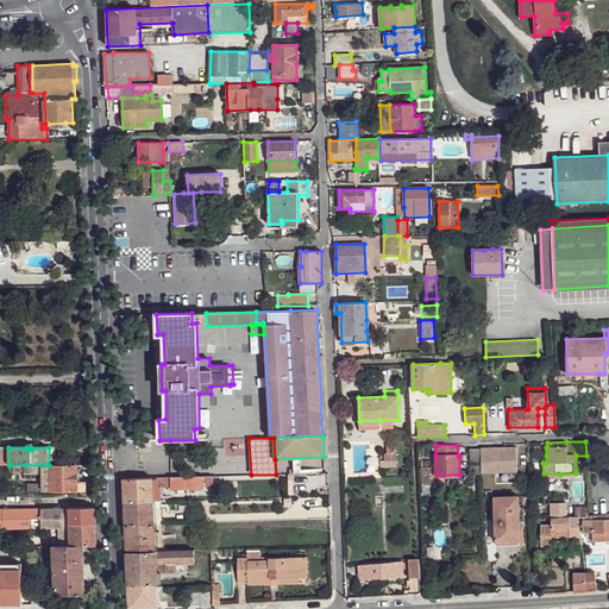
[(493,449),(481,449),(481,450),(482,470),(482,472),(494,472),(506,472),(518,472),(516,449),(504,449),(493,449)]
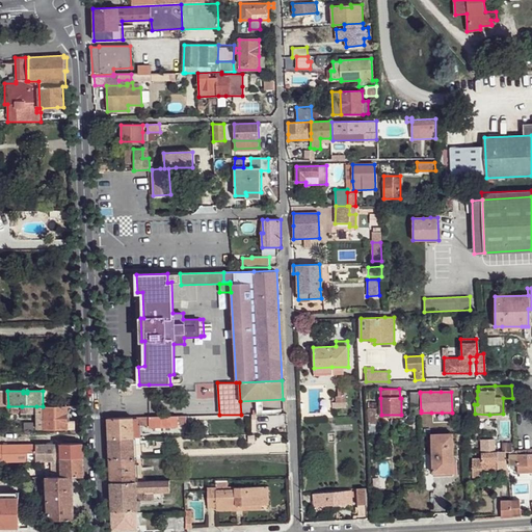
[(411,410),(421,410),(420,393),(411,393),(411,410)]
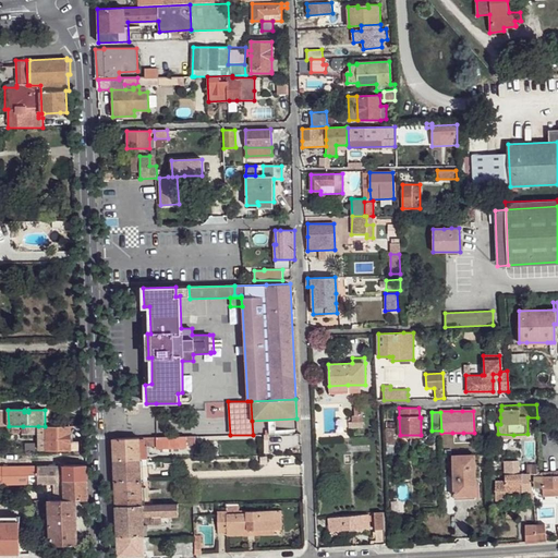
[(38,426),(39,450),(71,450),(71,441),(70,426),(45,426),(38,426)]
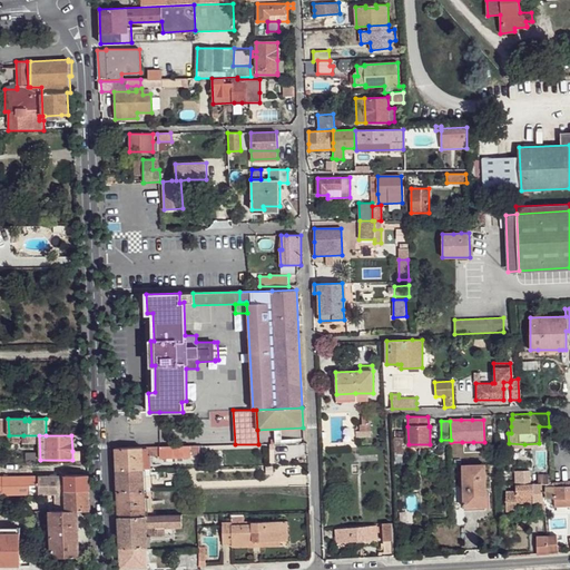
[(394,438),(394,454),(404,454),(403,438),(394,438)]
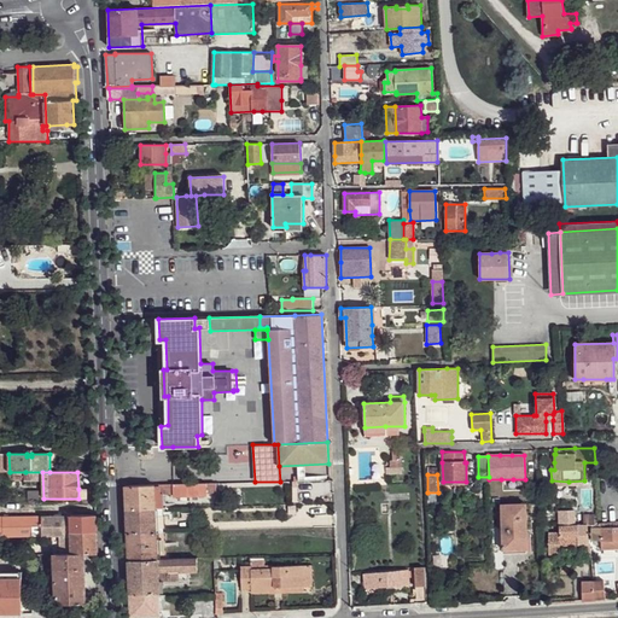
[(162,484),(162,494),(165,494),(173,493),(173,496),(207,495),(207,493),(216,493),(216,483),(207,483),(173,484),(162,484)]
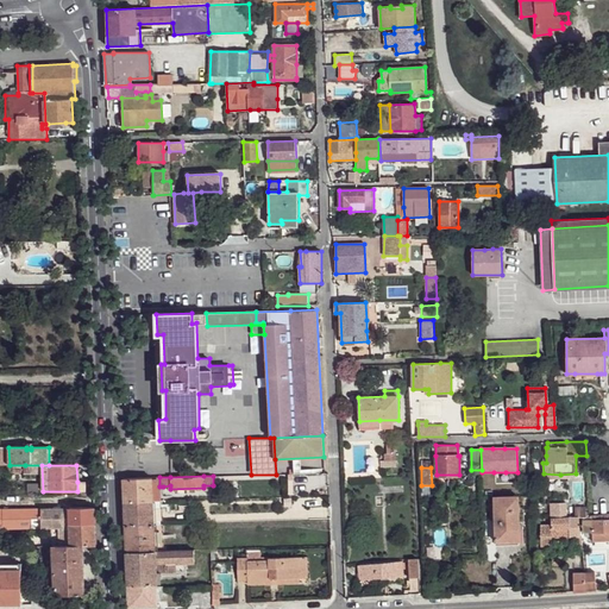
[(159,487),(159,477),(124,478),(125,503),(159,501),(159,487)]
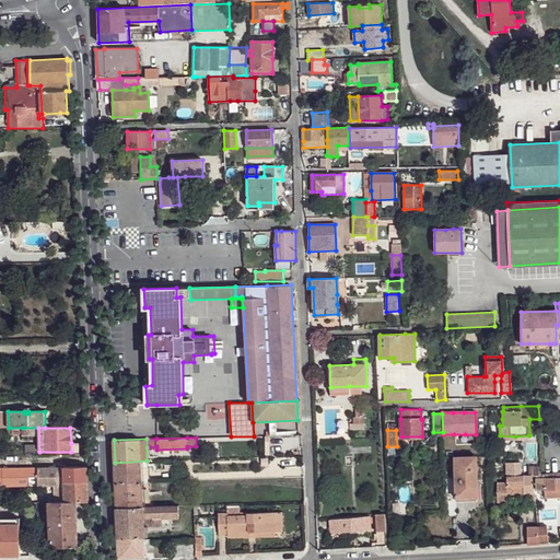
[(454,457),(455,498),(478,498),(477,456),(454,457)]
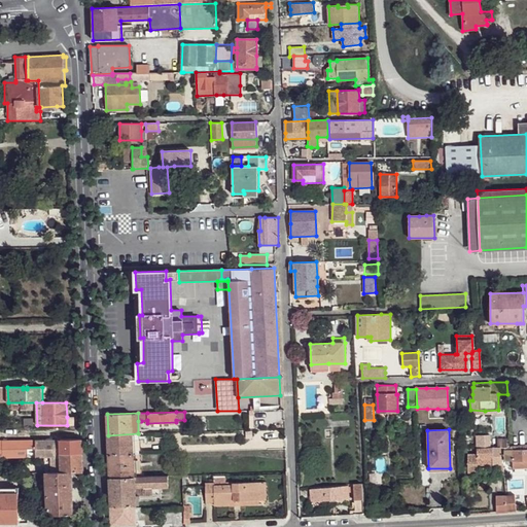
[(108,435),(108,455),(133,454),(141,453),(140,433),(138,433),(108,435)]
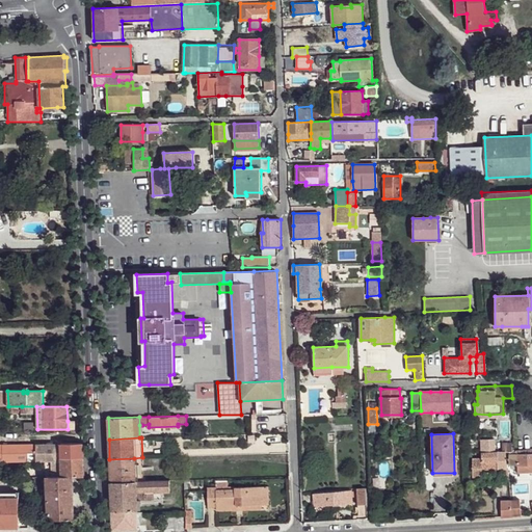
[(481,446),(481,452),(495,452),(494,439),(484,439),(484,446),(481,446)]
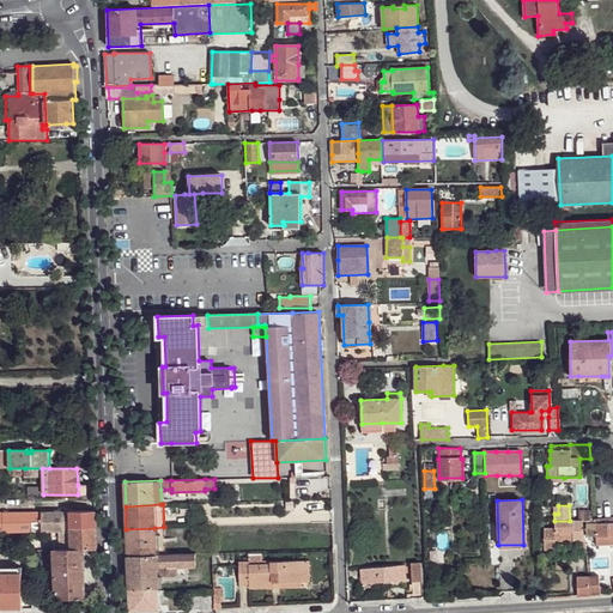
[(0,511),(0,527),(14,527),(14,513),(0,511)]
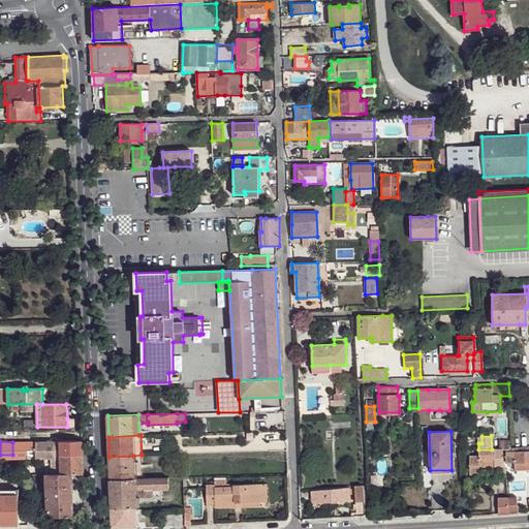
[(60,453),(61,474),(72,474),(84,474),(83,441),(61,441),(61,442),(45,442),(45,453),(51,453),(60,453)]
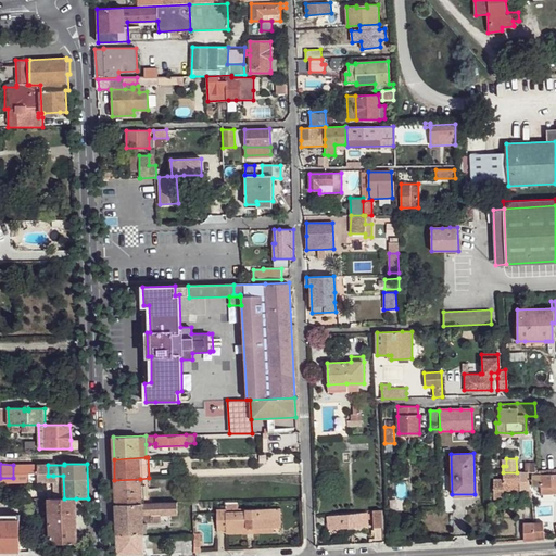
[(27,478),(27,476),(48,476),(48,465),(27,465),(13,465),(13,478),(27,478)]
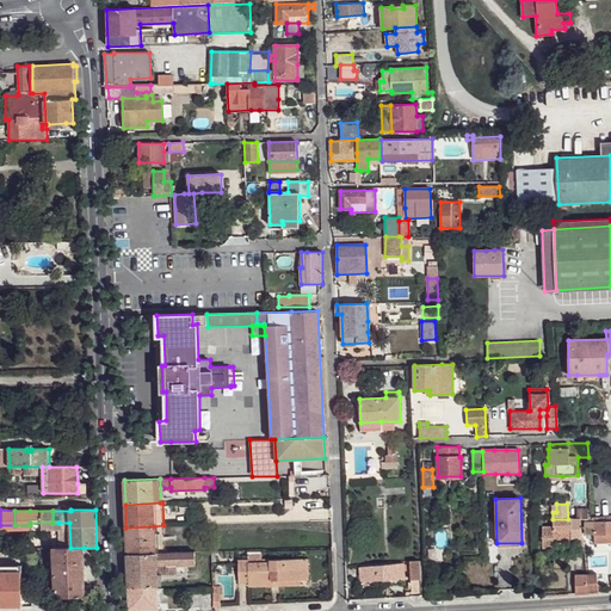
[(585,518),(586,534),(596,534),(596,543),(610,542),(610,516),(590,518),(585,518)]
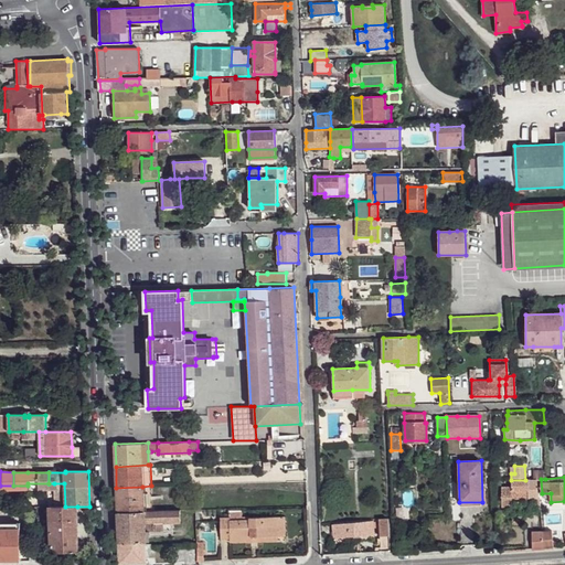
[(502,487),(502,505),(512,505),(512,498),(539,498),(536,479),(525,480),(511,480),(511,487),(502,487)]
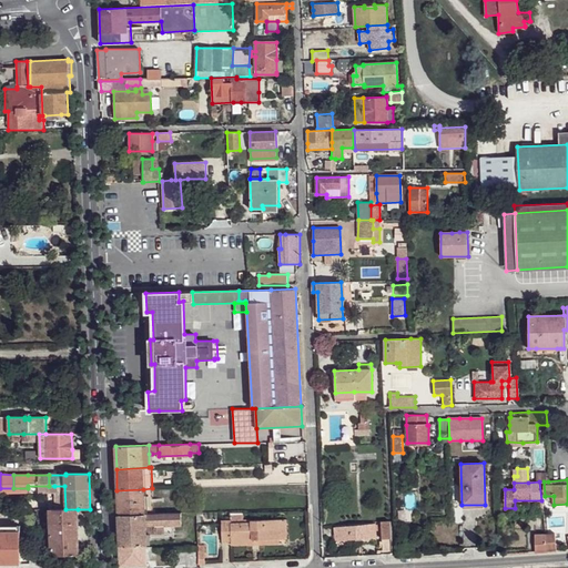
[(54,486),(56,510),(66,509),(64,486),(54,486)]
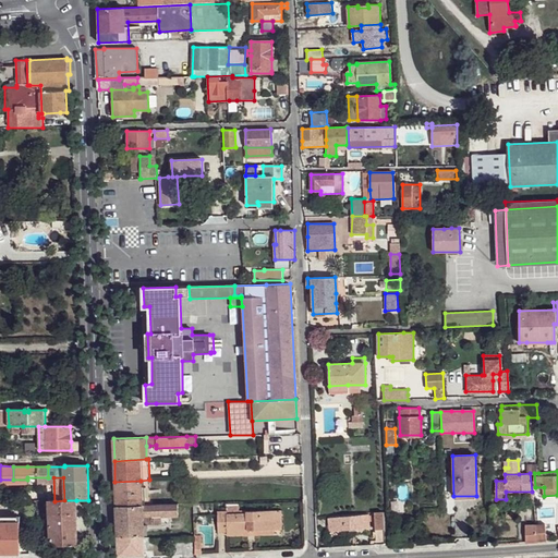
[(114,482),(117,506),(142,505),(141,481),(114,482)]
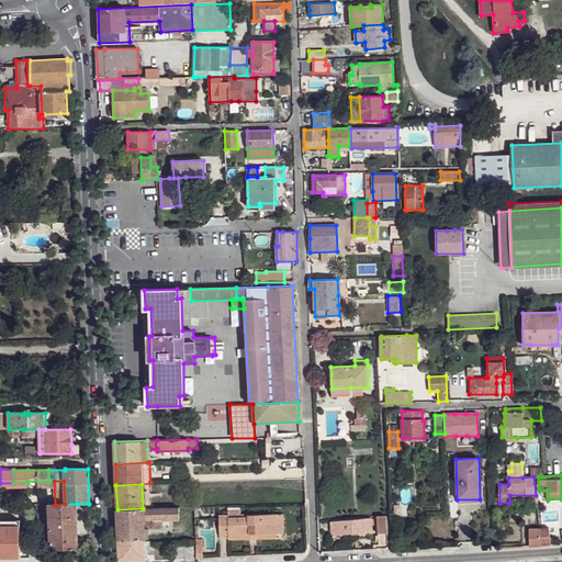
[(48,504),(51,550),(78,550),(77,504),(65,504),(55,505),(48,504)]
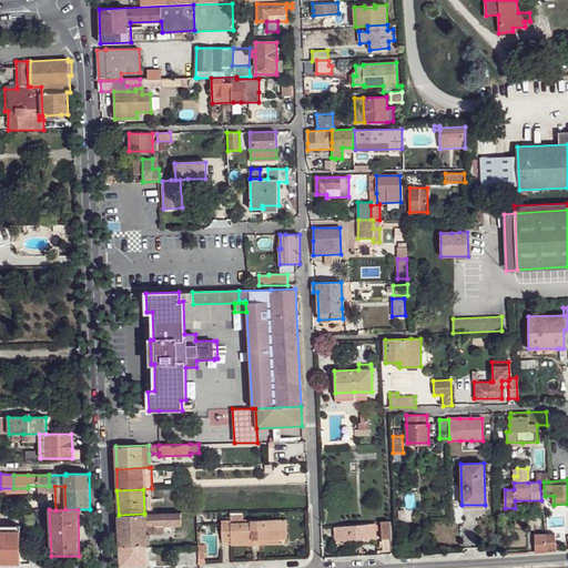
[(144,514),(145,534),(155,534),(154,526),(164,526),(165,534),(174,534),(173,526),(182,525),(181,513),(160,514),(144,514)]
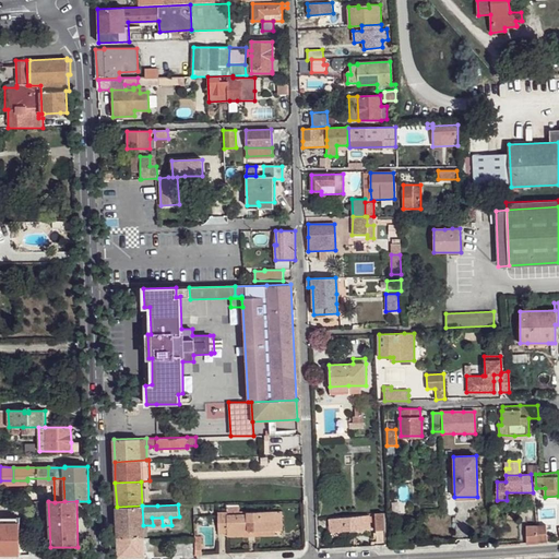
[(117,507),(118,537),(144,536),(143,525),(142,506),(117,507)]
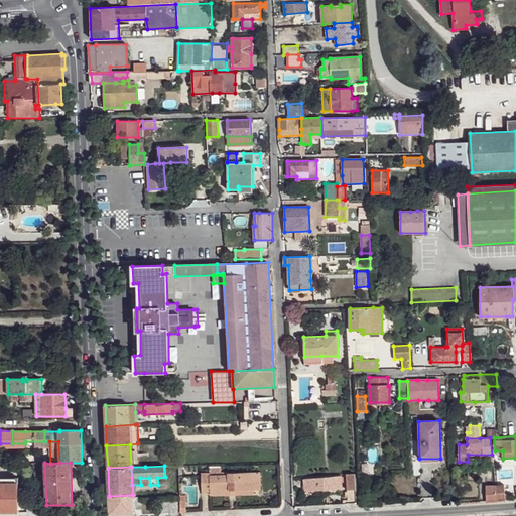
[(202,473),(202,492),(210,492),(210,495),(236,494),(236,490),(253,489),(253,473),(216,474),(211,475),(211,473),(202,473)]
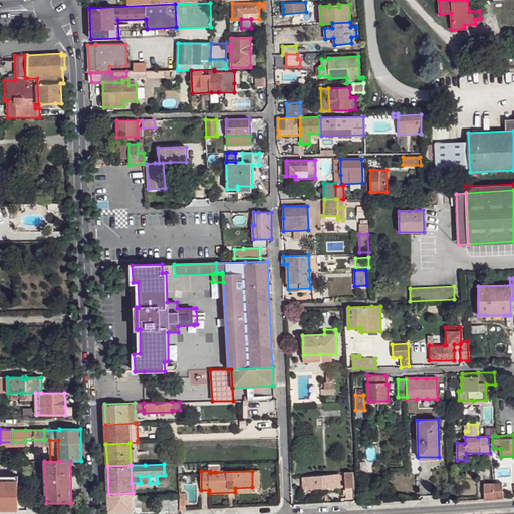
[(260,471),(252,471),(252,487),(260,487),(260,471)]
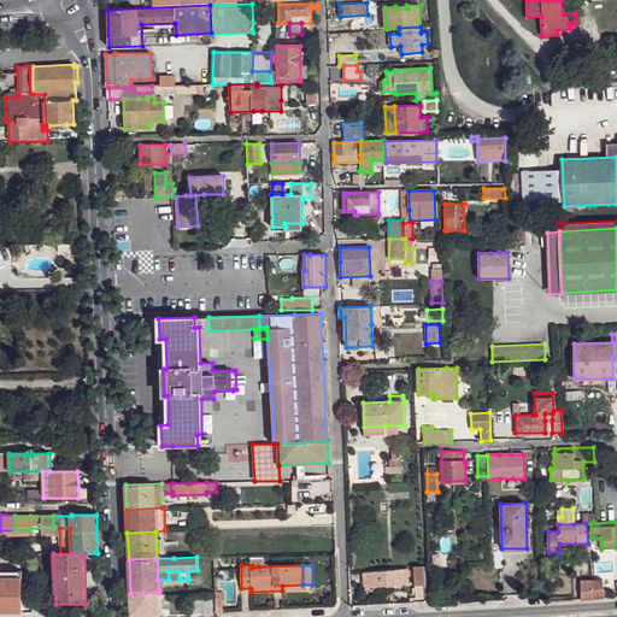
[(413,566),(416,601),(427,601),(424,566),(413,566)]
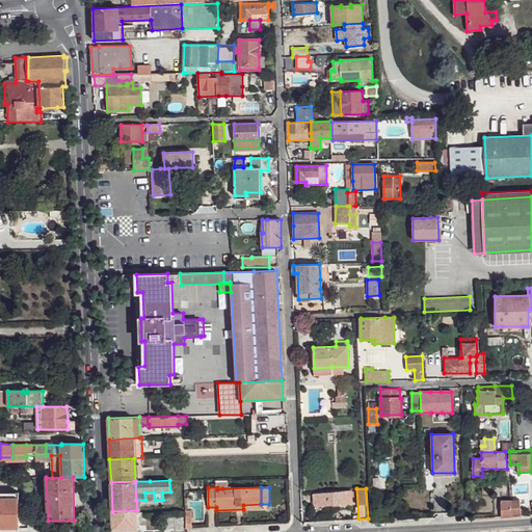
[(313,495),(314,506),(352,502),(351,491),(313,495)]
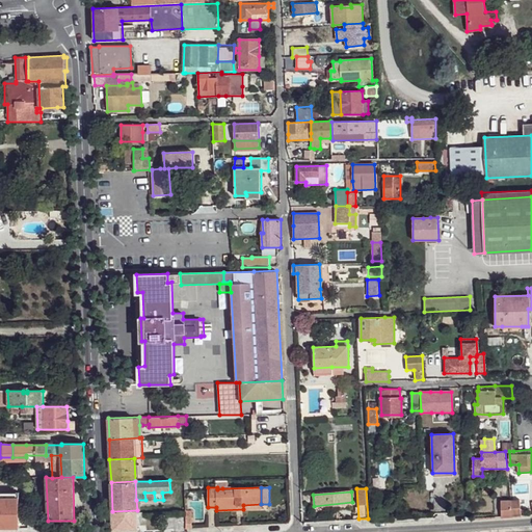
[(0,497),(0,527),(34,528),(34,522),(27,523),(26,514),(19,514),(19,497),(0,497)]
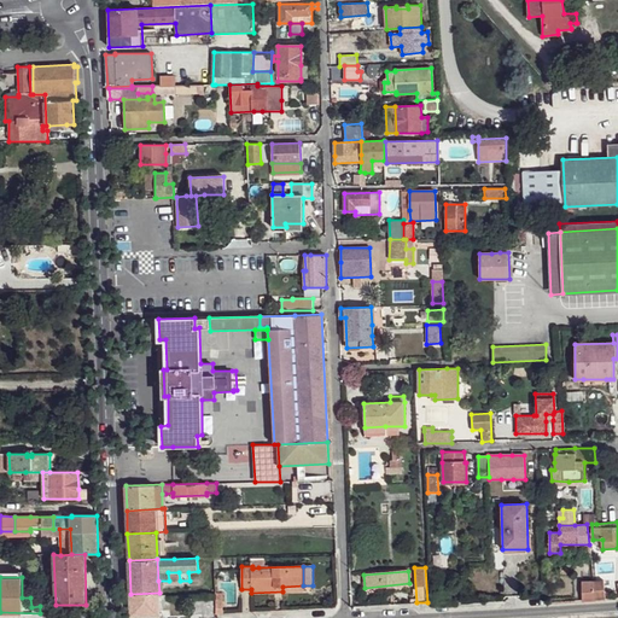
[(582,581),(583,601),(595,600),(593,583),(593,581),(582,581)]
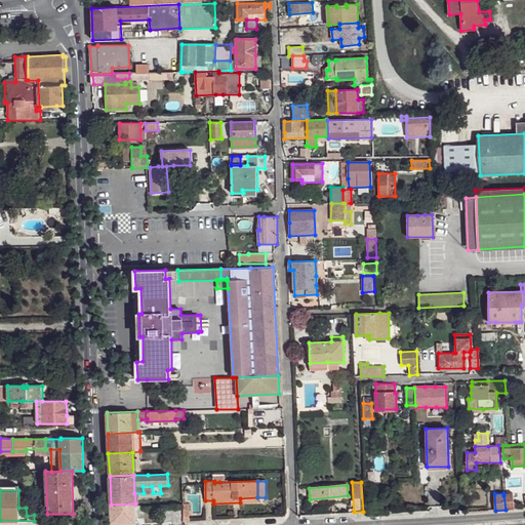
[(503,495),(506,510),(515,509),(513,494),(503,495)]
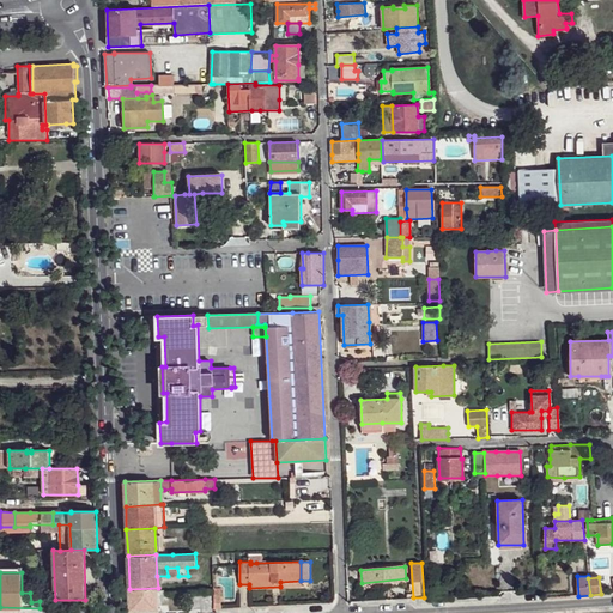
[(128,589),(128,612),(158,612),(158,588),(129,589),(128,589)]
